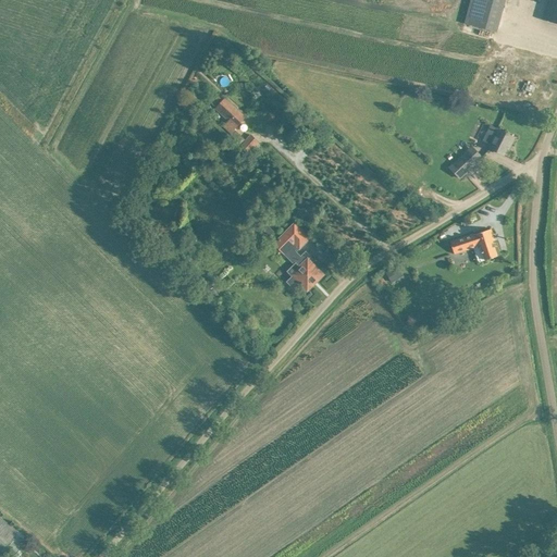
[(470,0),(465,23),(496,32),(504,0),(470,0)]
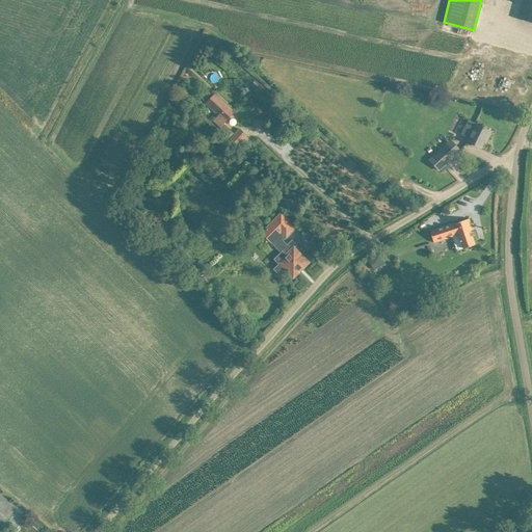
[(531,0),(525,0),(520,20),(531,23),(531,0)]
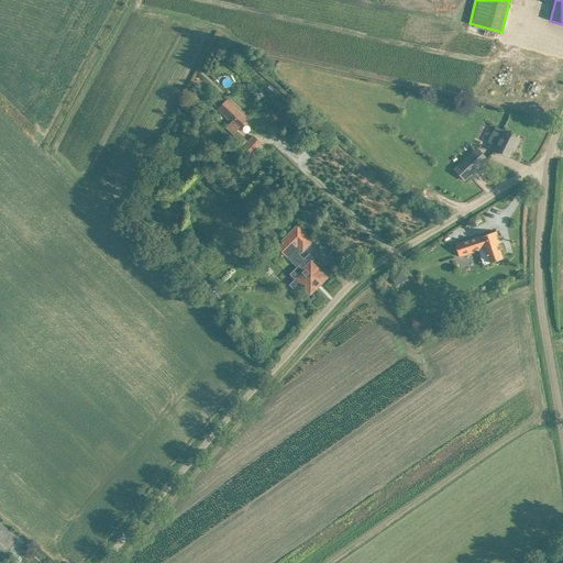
[(220,96),(212,103),(231,121),(225,128),(233,134),(231,138),(242,148),(243,147),(251,154),(256,148),(261,143),(253,136),(247,142),(236,131),(247,119),(227,99),(224,101),(220,96)]
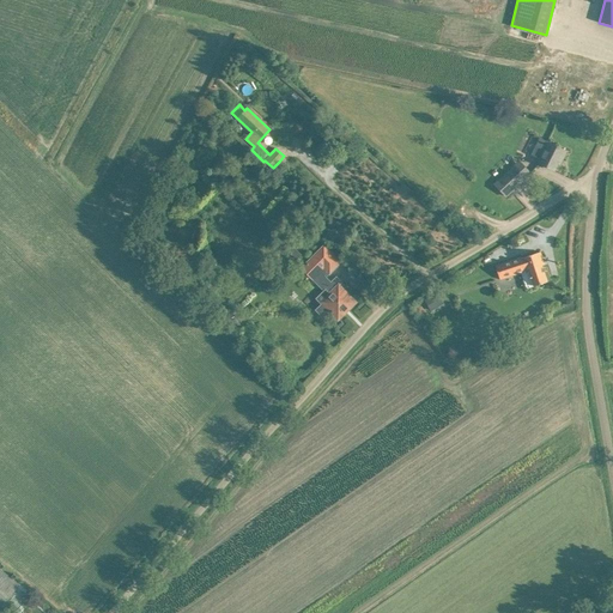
[(212,110),(222,120),(228,114),(218,105),(212,110)]
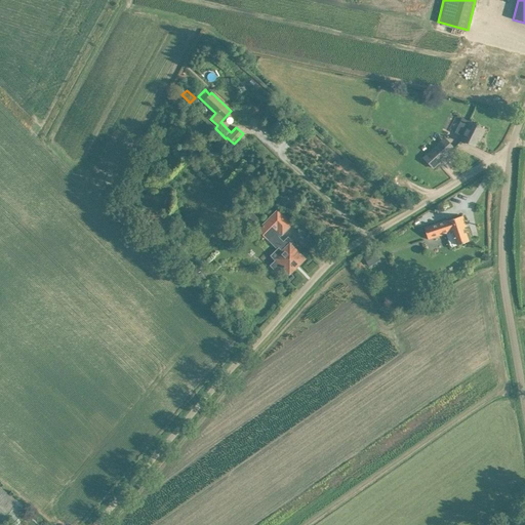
[(460,118),(457,125),(467,129),(461,139),(474,146),(479,135),(481,136),(485,129),(470,122),(460,118)]
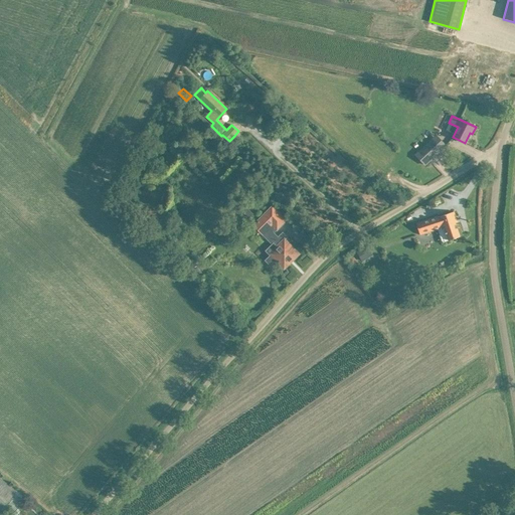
[(436,132),(447,143),(451,138),(441,128),(436,132)]
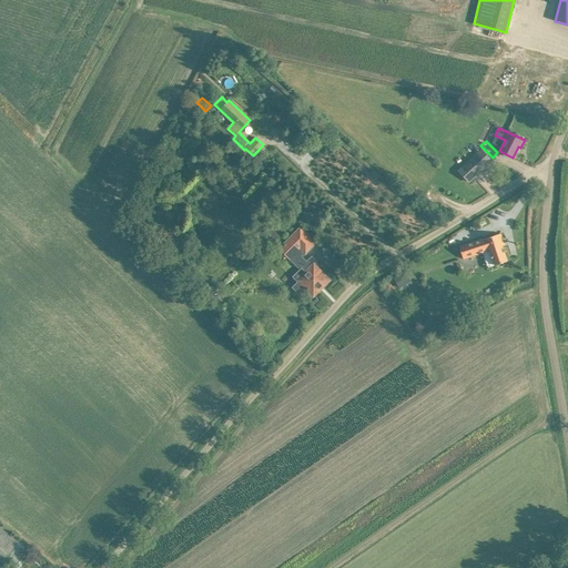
[(472,159),(458,171),(468,182),(486,165),(475,154),(472,159)]
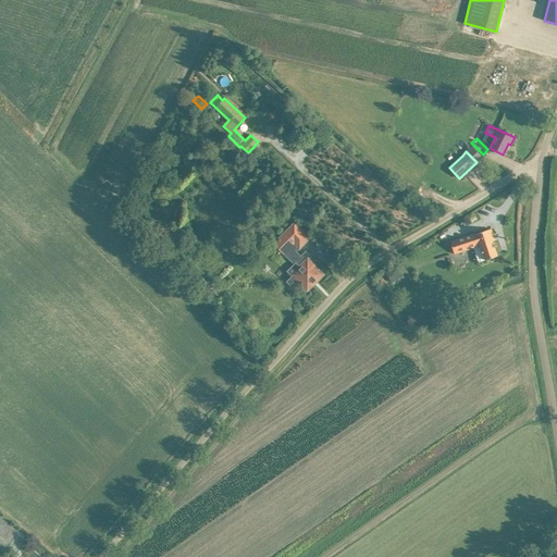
[(294,223),(273,244),(294,264),(288,271),(294,276),(288,282),(295,288),(300,284),(307,291),(323,274),(307,259),(311,256),(306,250),(300,256),(296,251),(299,249),(310,238),(294,223)]
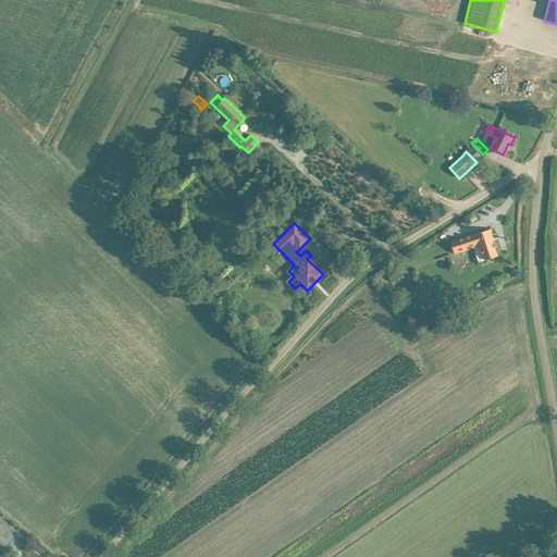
[(449,242),(454,251),(454,254),(480,245),(485,260),(497,256),(493,242),(494,240),(491,229),(473,235),(473,234),(449,242)]
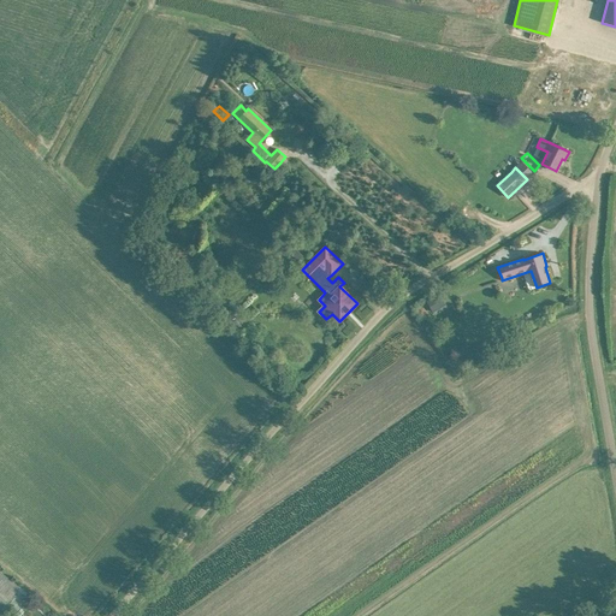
[(433,312),(438,308),(436,304),(442,301),(438,295),(427,301),(433,312)]
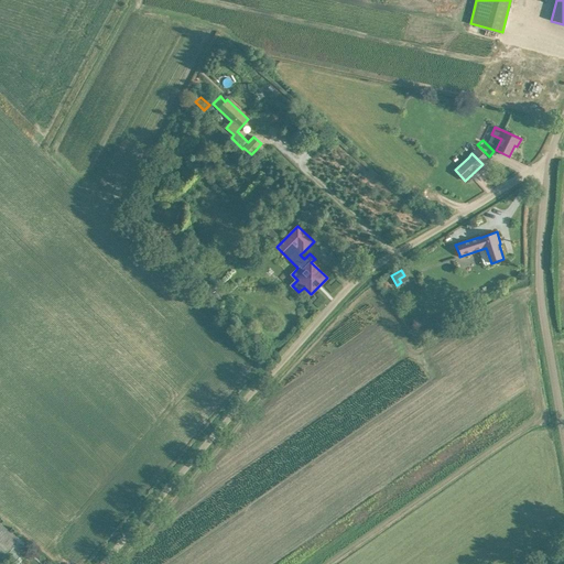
[(194,278),(199,283),(204,279),(198,273),(194,278)]
